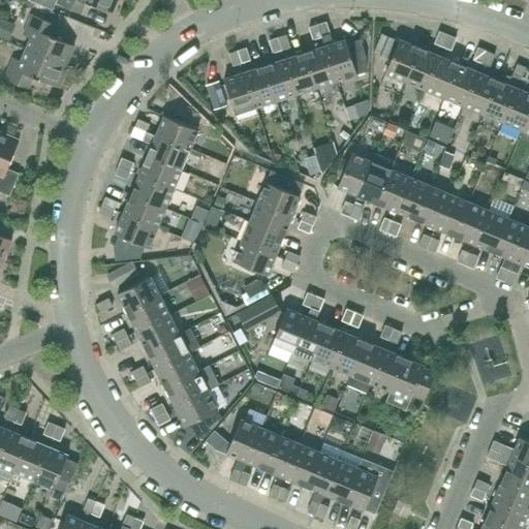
[(114,0),(59,0),(58,4),(81,13),(85,2),(109,12),(114,0)]
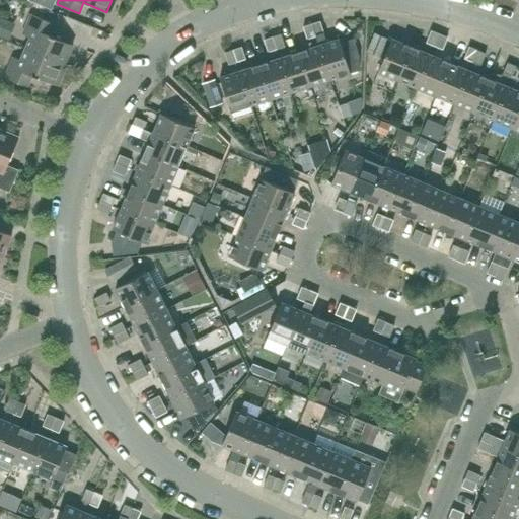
[(49,35),(54,24),(31,14),(22,34),(30,38),(25,49),(64,65),(72,46),(49,35)]
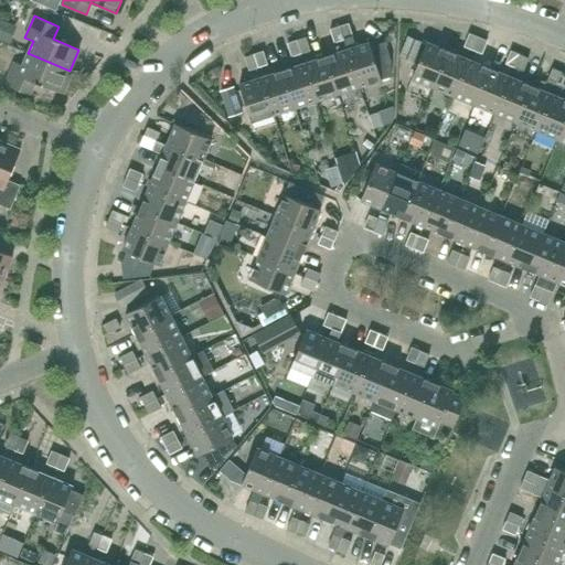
[(0,40),(7,43),(14,25),(0,19),(0,40)]
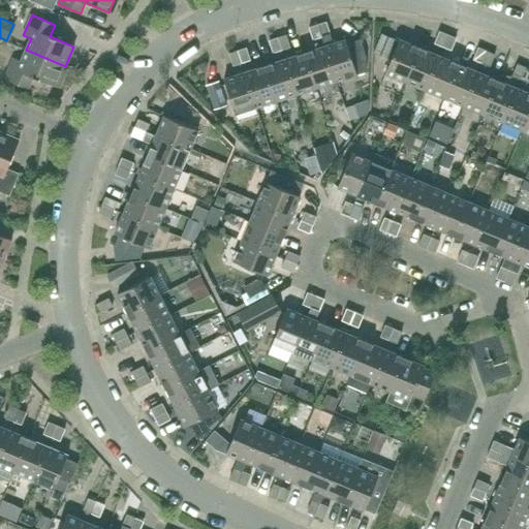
[(321,37),(330,34),(325,22),(317,25),(321,37)]
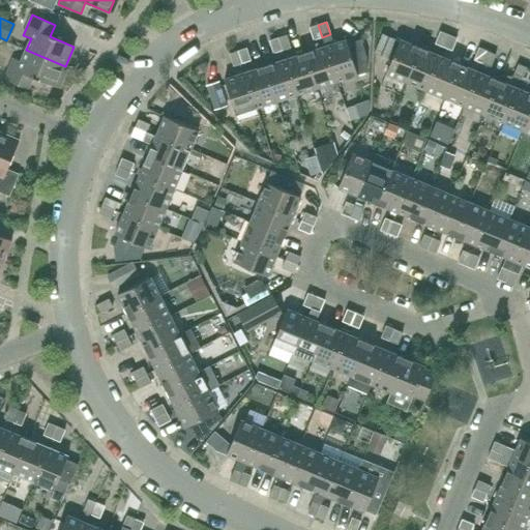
[(313,39),(322,37),(318,25),(310,28),(313,39)]
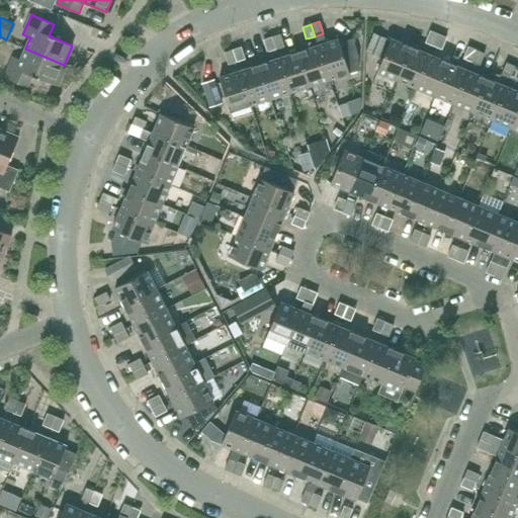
[(433,46),(438,34),(430,30),(425,42),(433,46)]
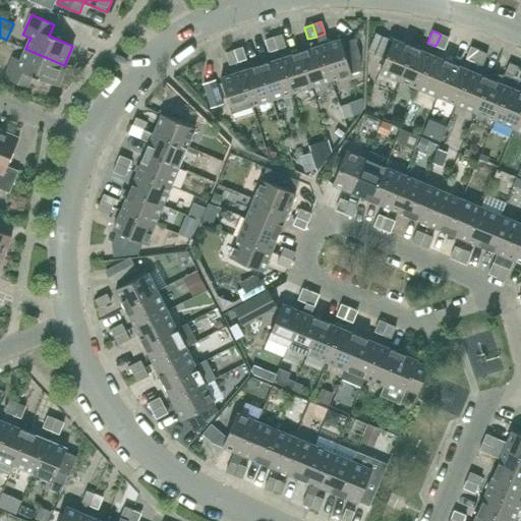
[(381,57),(388,39),(375,34),(368,52),(381,57)]
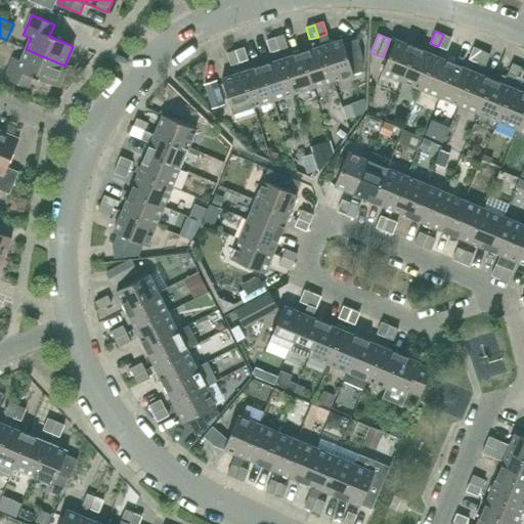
[(278,49),(287,47),(282,35),(274,38),(278,49)]
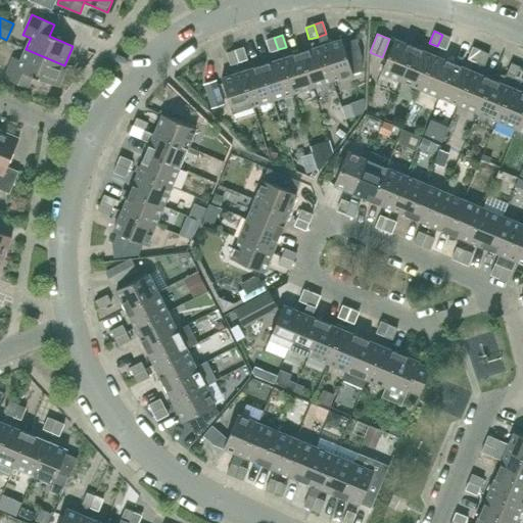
[(445,49),(450,38),(442,35),(437,46),(445,49)]
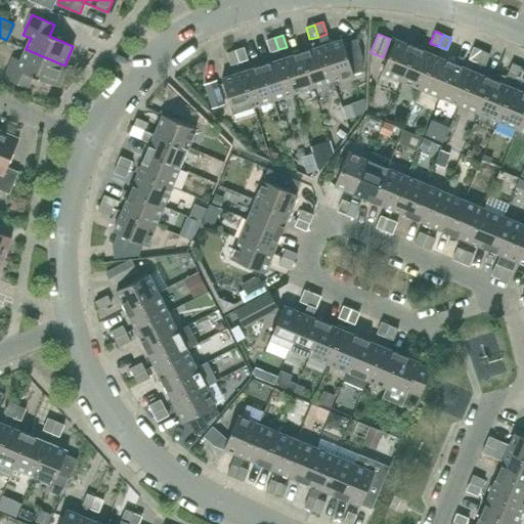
[(270,52),(278,49),(274,38),(266,40),(270,52)]
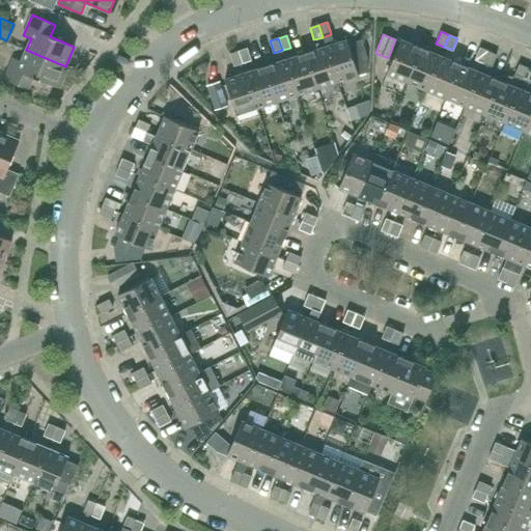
[(337,82),(358,76),(346,39),(326,47),(337,82)]
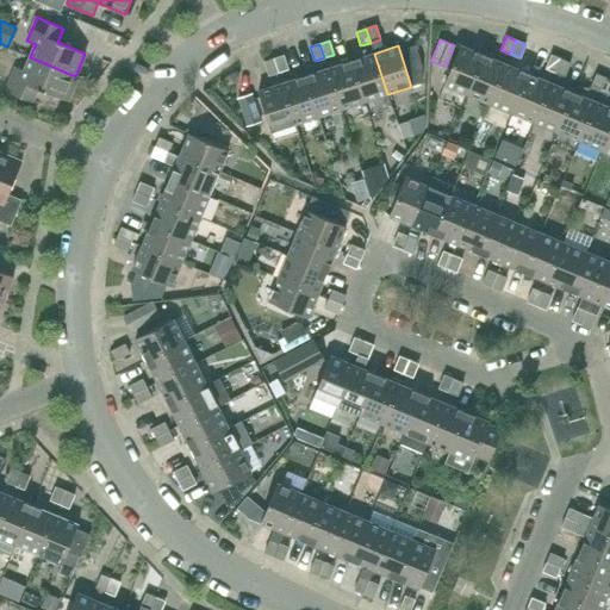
[(467,94),(483,55),(460,45),(443,85),(467,94)]
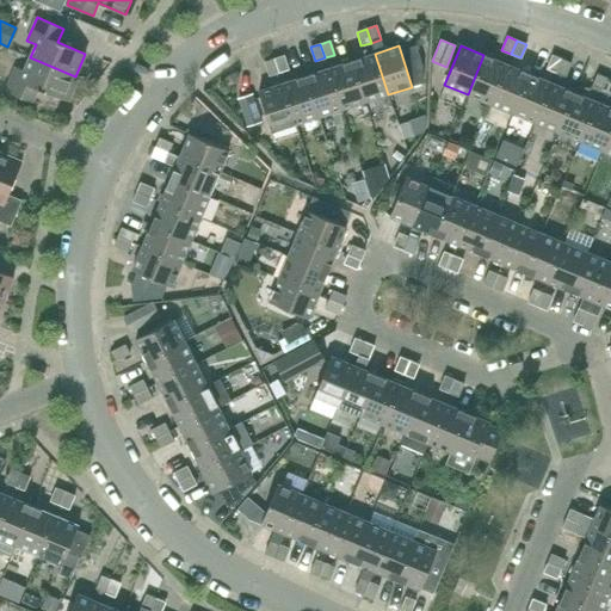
[(364,102),(388,94),(375,54),(351,61),(364,102)]
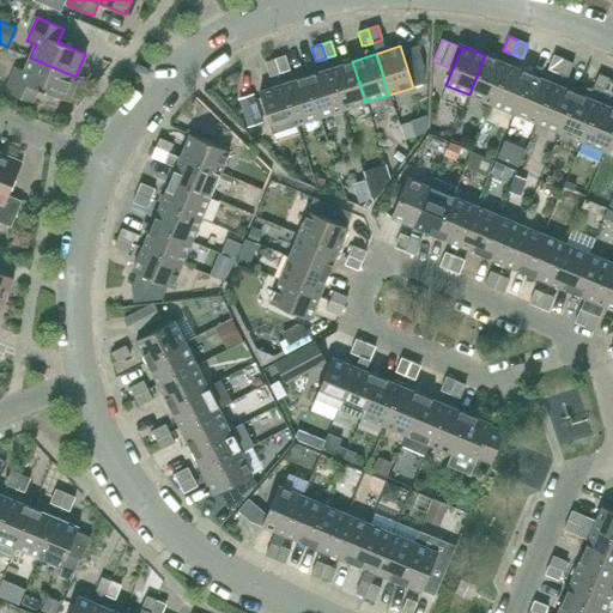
[(492,104),(508,65),(485,55),(469,95),(492,104)]
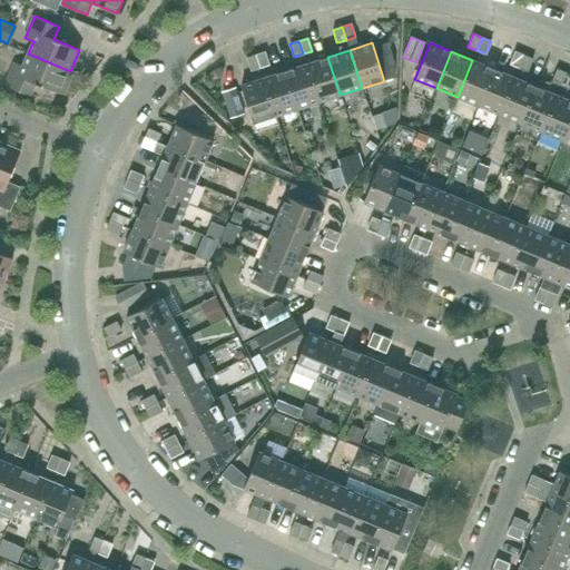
[(519,68),(524,55),(516,51),(510,65),(519,68)]
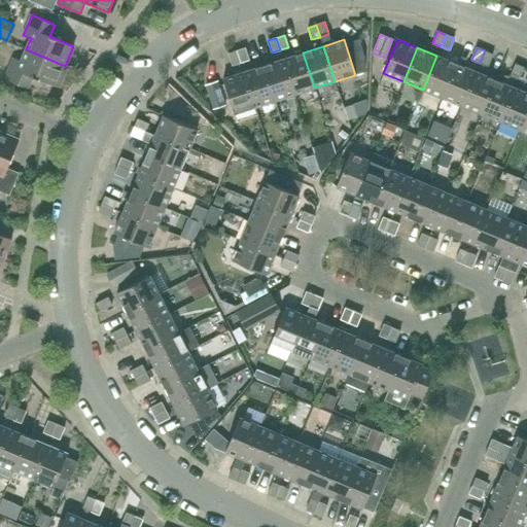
[(240,63),(248,60),(245,48),(236,50),(240,63)]
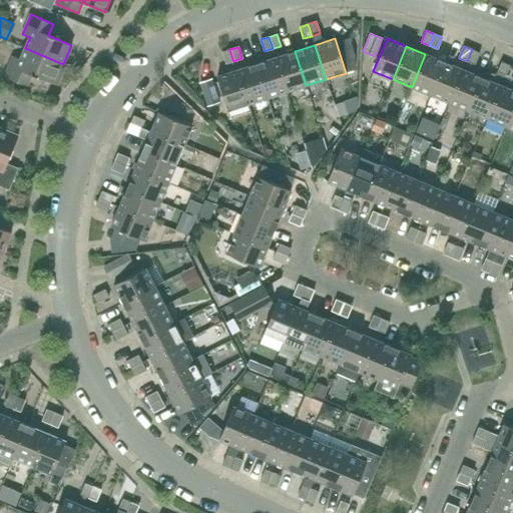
[(55,84),(63,64),(25,48),(20,60),(13,57),(5,76),(27,86),(32,74),(55,84)]
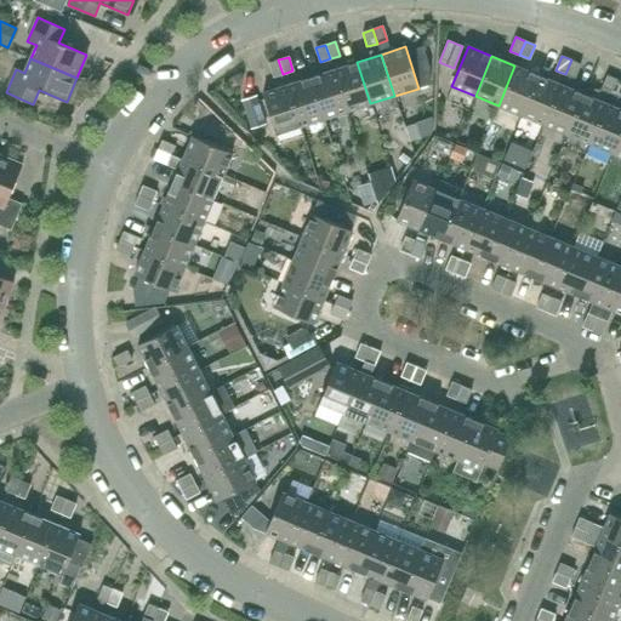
[(273,78),(283,74),(278,60),(268,63),(273,78)]
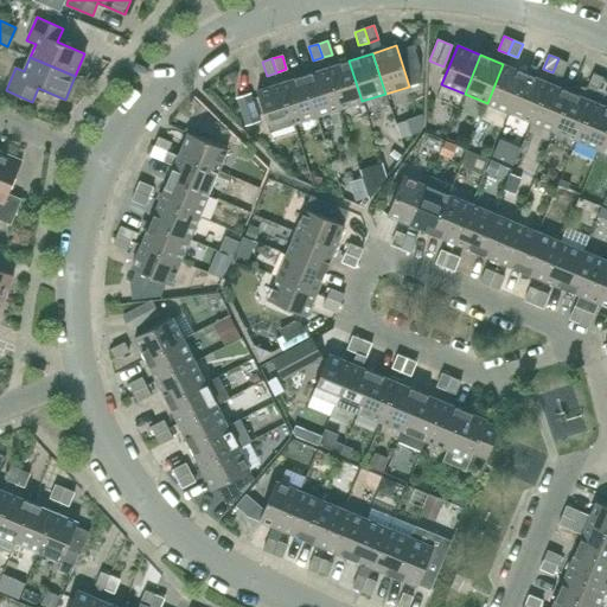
[(562,76),(568,63),(558,58),(553,72),(562,76)]
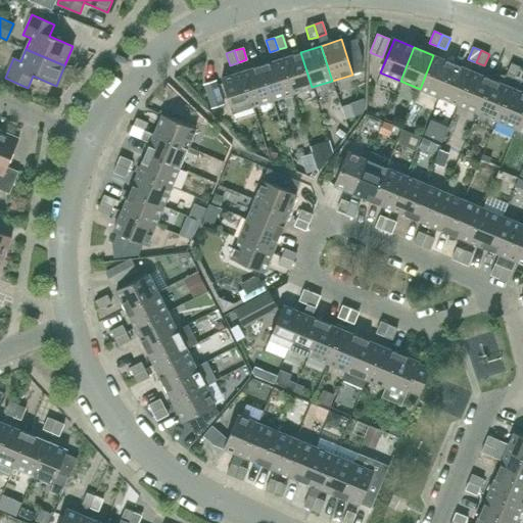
[(292,94),(312,87),(300,52),(281,59),(292,94)]
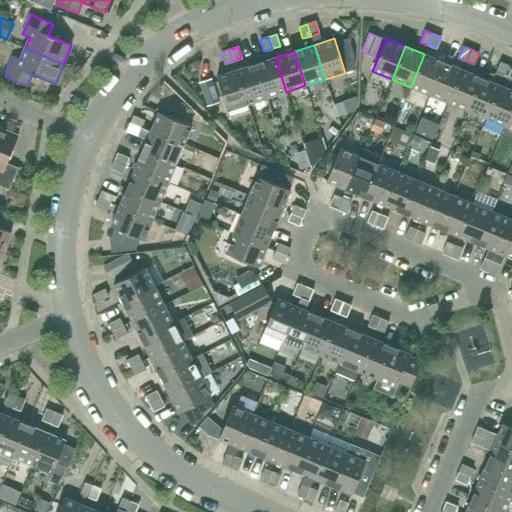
[(429,95),(443,62),(424,54),(411,87),(429,95)]
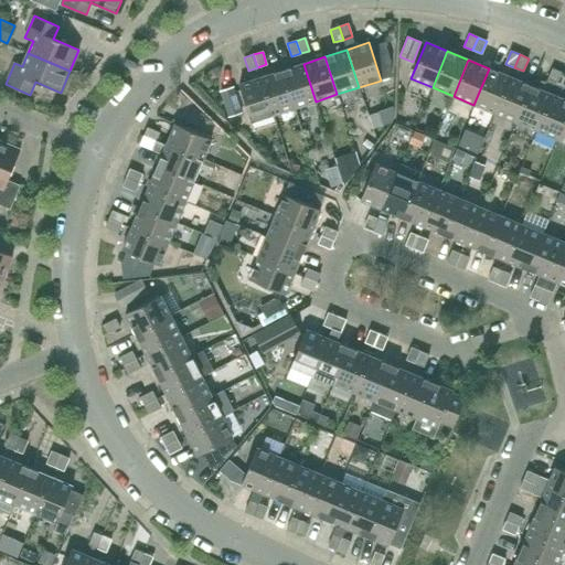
[(295,108),(316,102),(304,64),(283,71),(295,108)]
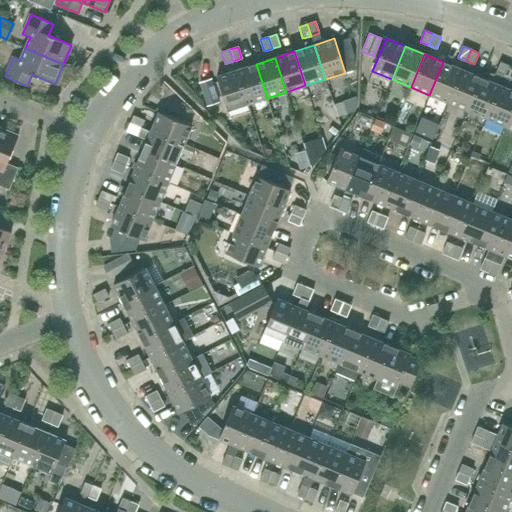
[(448,103),(462,70),(443,62),(429,95),(448,103)]
